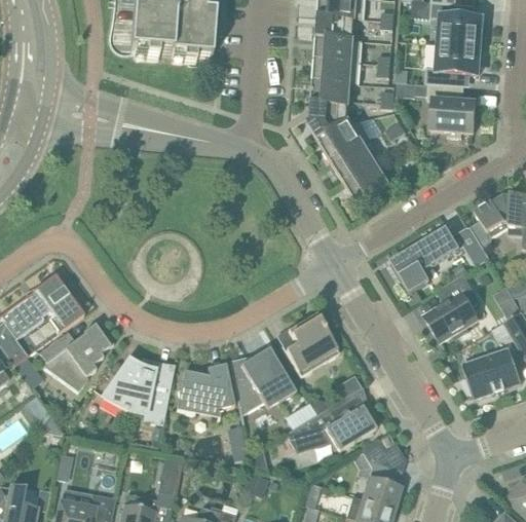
[(133,6),(129,51),(145,52),(157,53),(180,54),(183,56),(195,57),(211,58),(215,11),(205,11),(205,6),(214,6),(214,0),(150,0),(150,7),(133,6)]
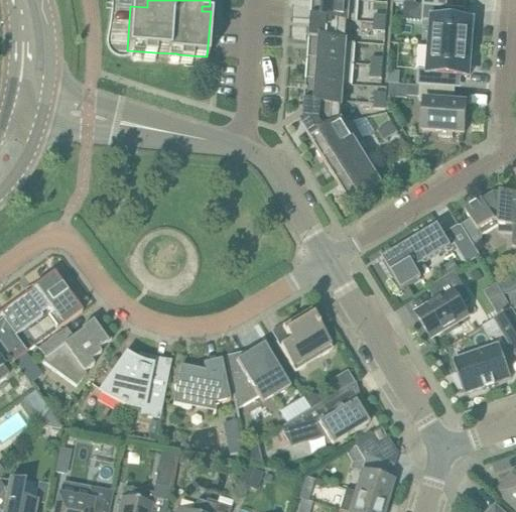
[(312,0),(312,15),(348,17),(357,17),(358,0),(312,0)]
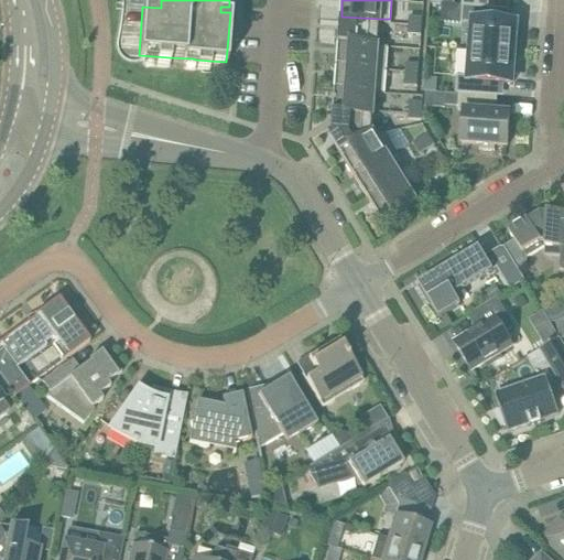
[(443,0),(445,11),(456,9),(454,0),(443,0)]
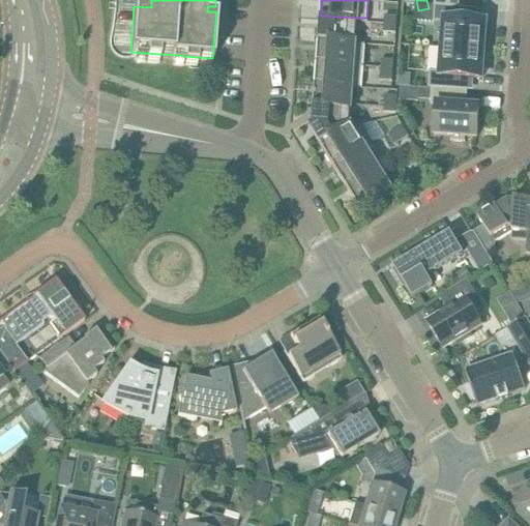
[(439,44),(489,47),(490,27),(484,27),(486,18),(469,17),(470,4),(459,3),(434,1),(433,18),(441,18),(439,44)]
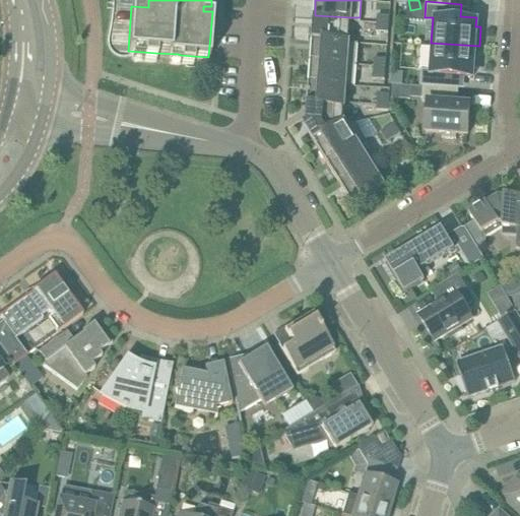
[(378,12),(377,19),(388,20),(389,12),(378,12)]
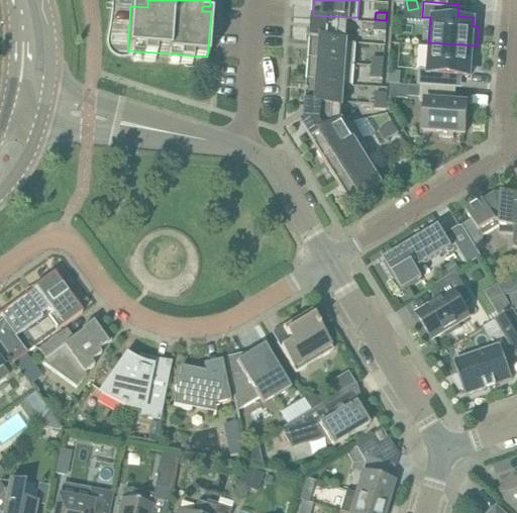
[(347,38),(348,17),(313,15),(311,36),(347,38)]
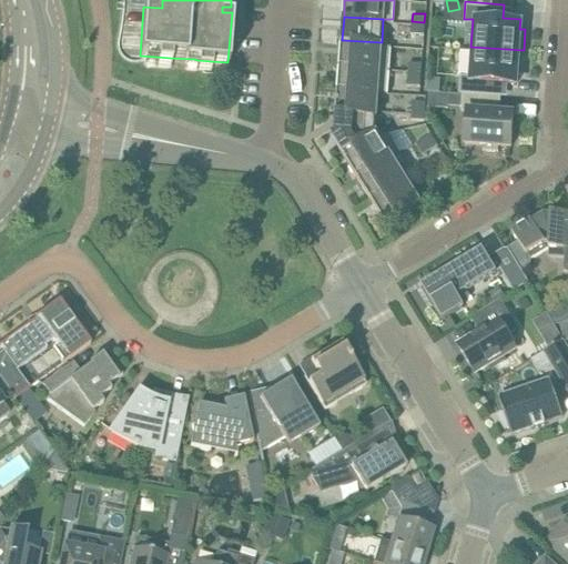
[(424,22),(412,21),(412,30),(424,30),(424,22)]
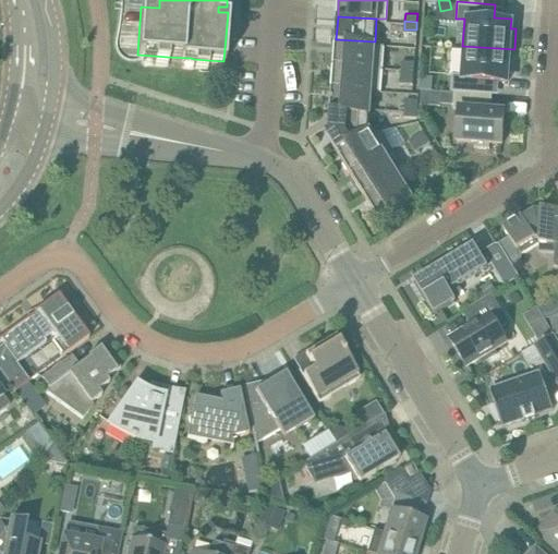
[(336,39),(334,62),(381,65),(384,44),(374,43),(375,41),(336,39)]
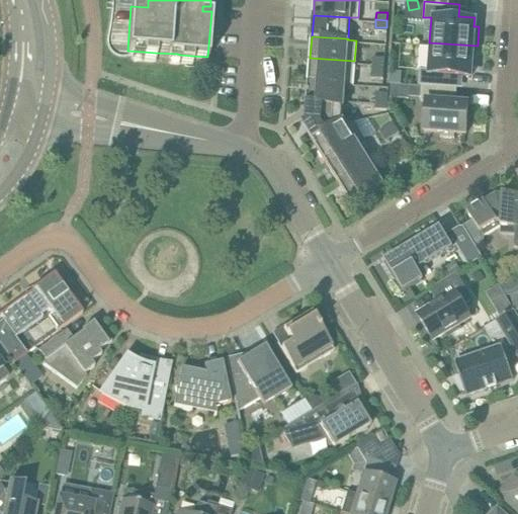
[(478,46),(429,43),(427,66),(420,66),(418,81),(422,82),(453,85),(454,73),(470,74),(470,65),(476,65),(478,46)]
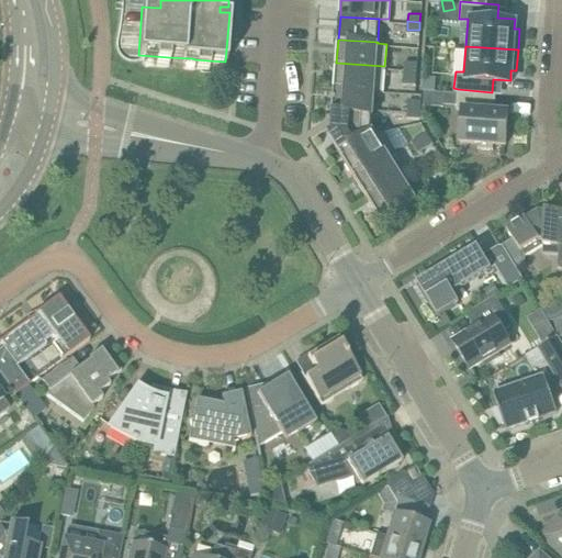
[(404,59),(404,69),(416,70),(417,59),(404,59)]
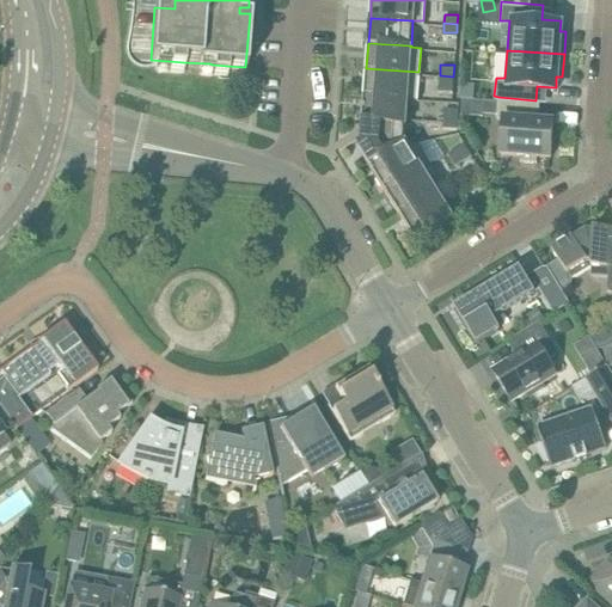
[(417,97),(418,72),(366,68),(365,93),(408,96),(417,97)]
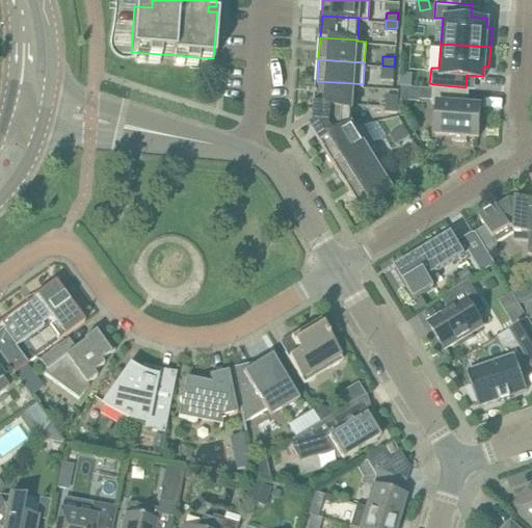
[(394,67),(382,66),(381,76),(394,77),(394,67)]
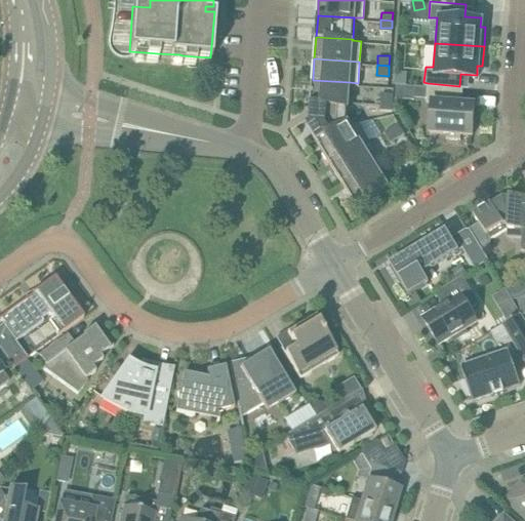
[(417,94),(418,82),(406,81),(407,70),(397,69),(396,93),(417,94)]
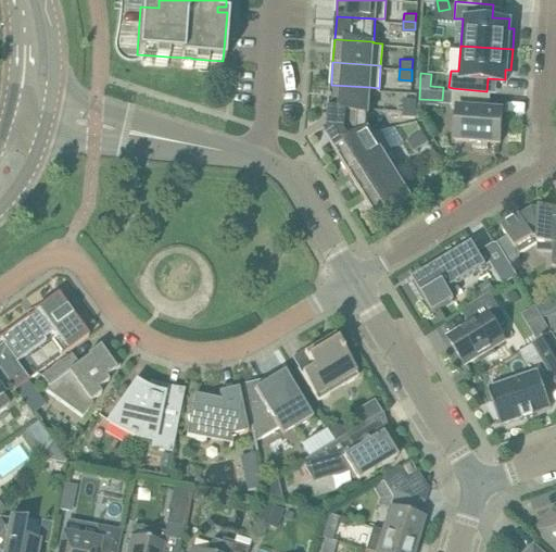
[(329,108),(369,110),(370,87),(331,85),(329,108)]
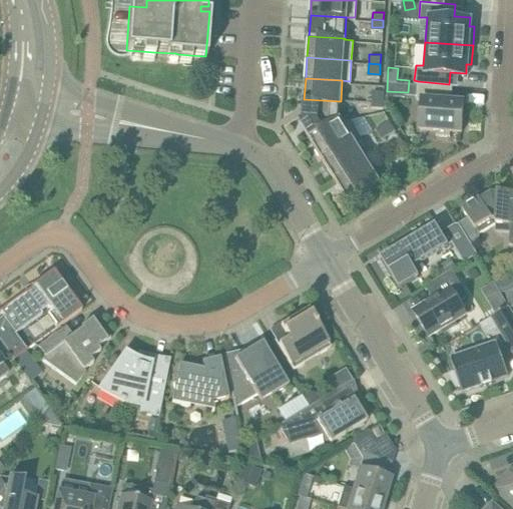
[(452,84),(449,84),(418,81),(417,96),(420,97),(419,126),(442,127),(462,129),(464,99),(451,98),(452,84)]
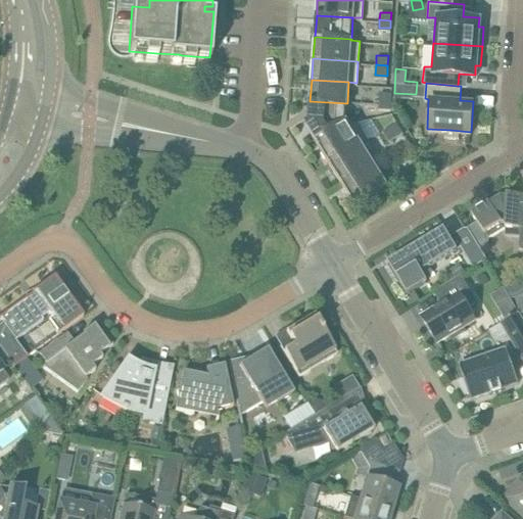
[(383,99),(391,99),(391,91),(379,90),(379,102),(383,102),(383,99)]
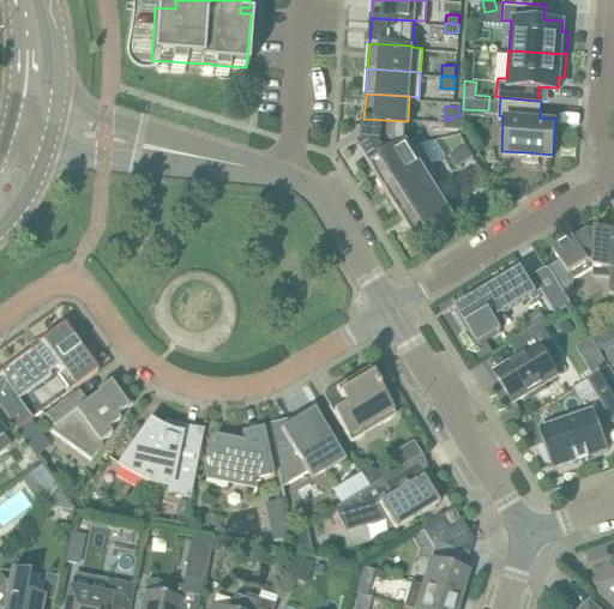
[(463,122),(459,116),(450,116),(450,120),(445,120),(445,125),(458,126),(463,122)]
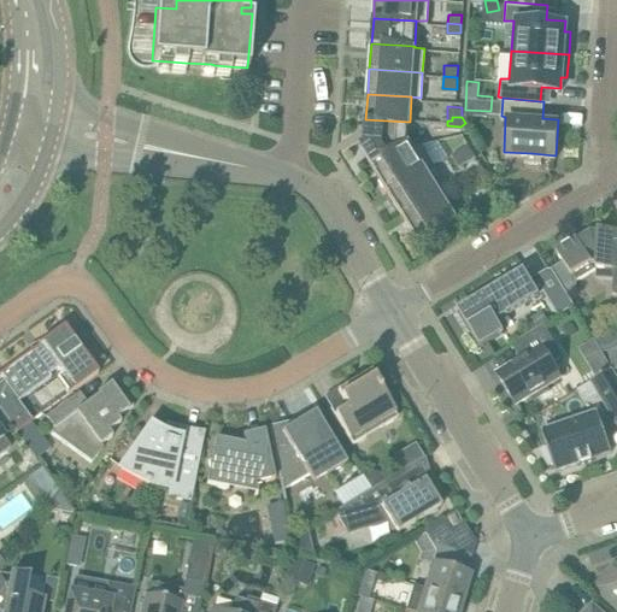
[(363,149),(372,163),(410,140),(409,137),(410,122),(365,119),(363,149)]
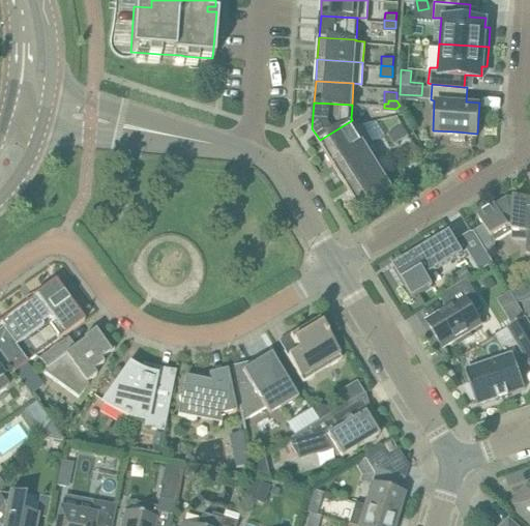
[(364,142),(365,144),(374,139),(361,120),(355,125),(352,120),(320,140),(332,162),(364,142)]
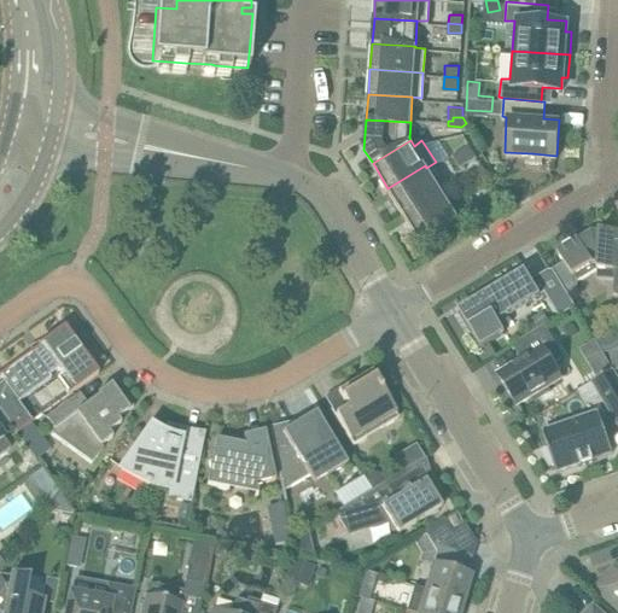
[(470,142),(461,147),(467,159),(476,153),(470,142)]
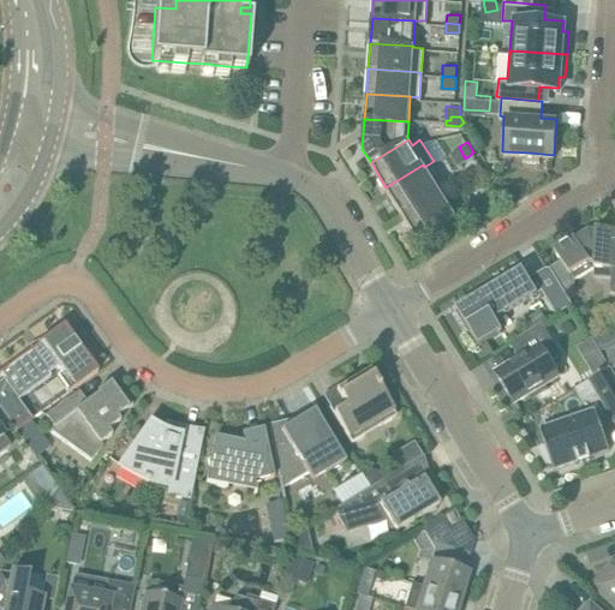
[(458,163),(465,159),(459,147),(451,151),(458,163)]
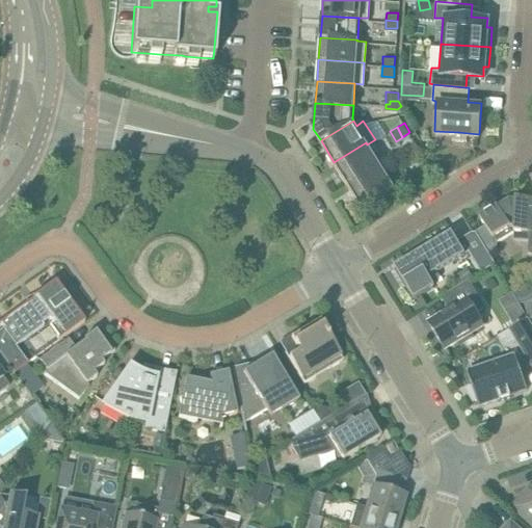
[(422,152),(416,141),(408,146),(415,156),(422,152)]
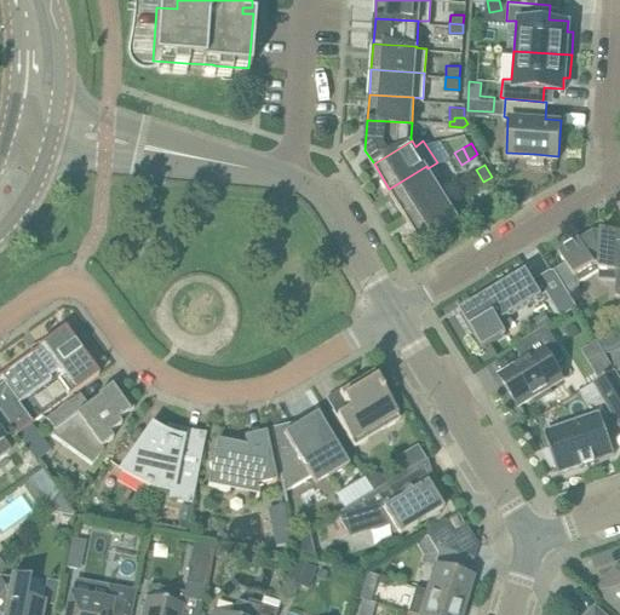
[(405,213),(441,191),(428,168),(426,166),(389,189),(405,213)]
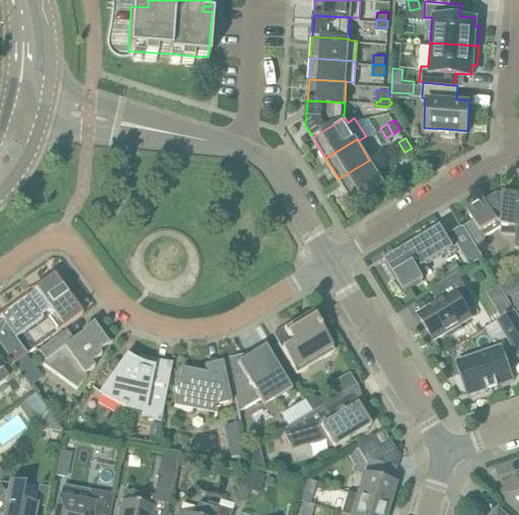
[(382,181),(369,160),(339,178),(352,200),(382,181)]
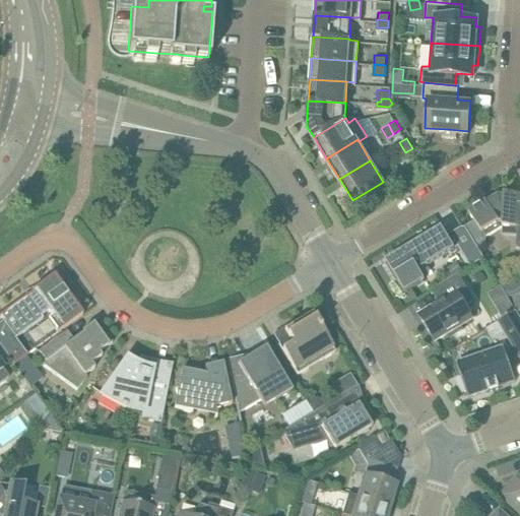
[(519,247),(519,191),(504,191),(504,192),(498,192),(486,198),(486,197),(468,208),(481,230),(503,218),(503,223),(518,224),(516,247),(519,247)]
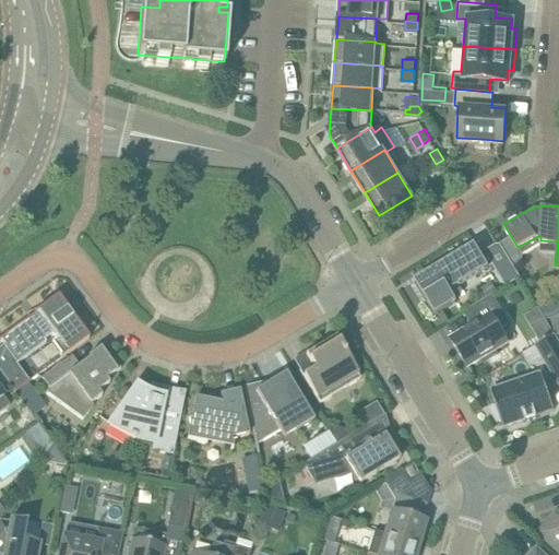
[(435,311),(445,305),(456,298),(450,288),(492,261),(506,283),(521,274),(500,240),(480,251),(474,240),(444,259),(445,260),(416,278),(428,296),(427,297),(435,311)]
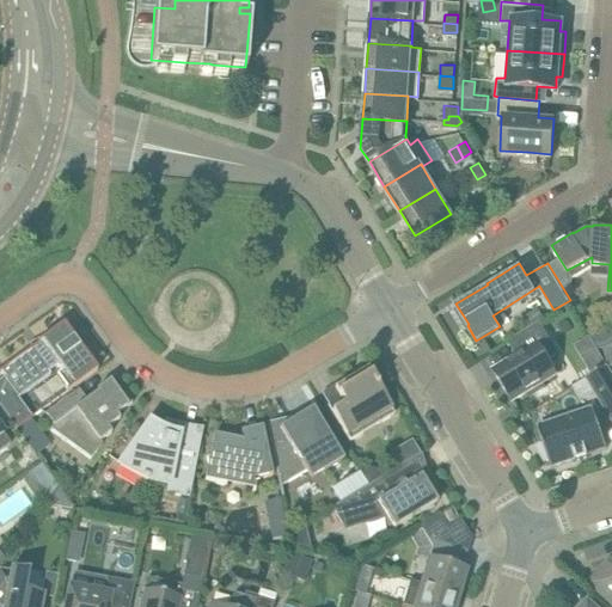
[(0,403),(16,425),(34,412),(32,411),(31,412),(18,394),(50,371),(49,367),(57,361),(61,367),(56,371),(68,385),(66,387),(67,388),(97,366),(63,319),(0,365),(0,367),(4,372),(2,373),(5,376),(0,379),(0,403)]
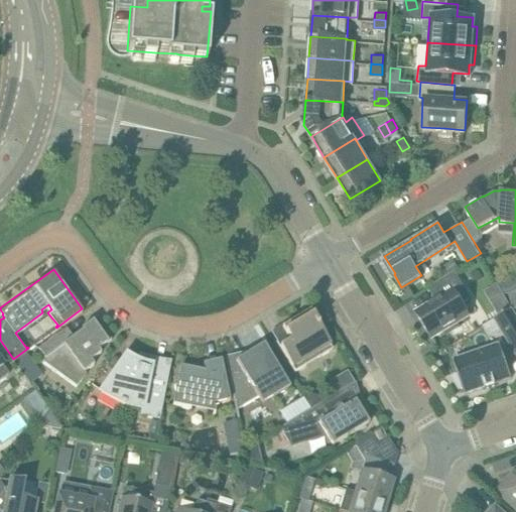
[(471,294),(455,269),(433,282),(440,293),(415,309),(431,336),(444,327),(447,331),(459,324),(457,320),(469,312),(462,300),(471,294)]
